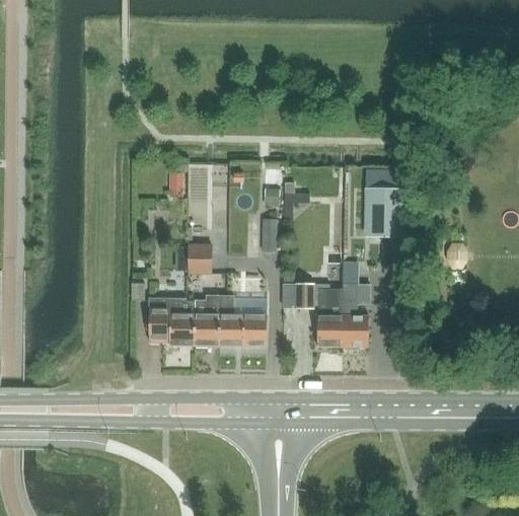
[(165,173),(164,200),(179,200),(179,173),(165,173)]
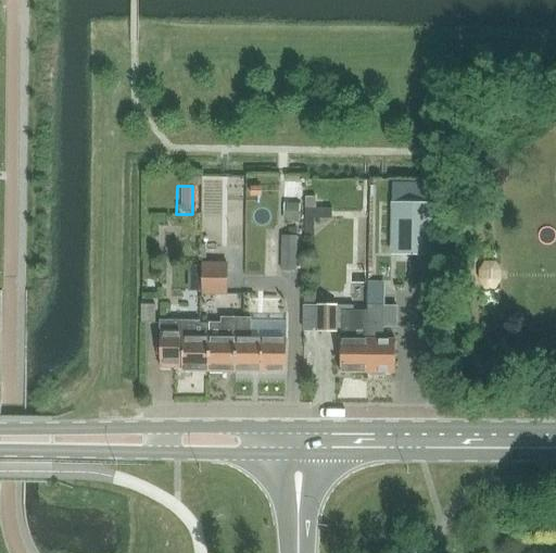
[(390,200),(389,250),(431,250),(431,200),(390,200)]
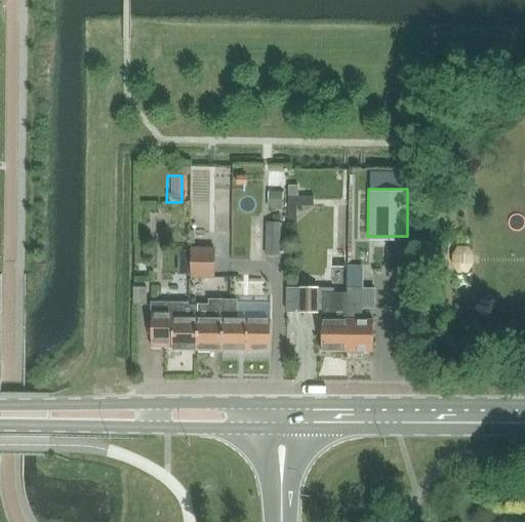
[(283,202),(282,222),(299,223),(300,203),(283,202)]
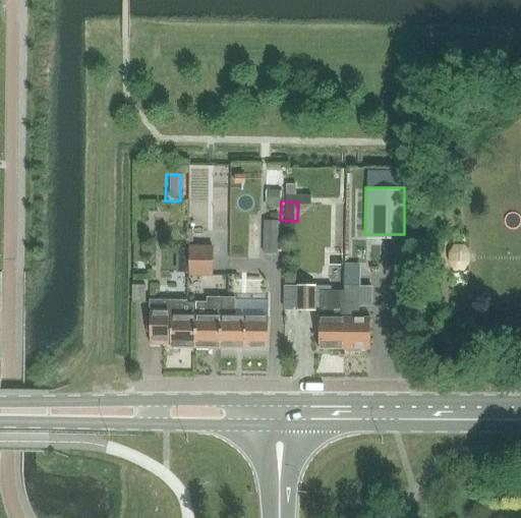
[(278,219),(264,219),(263,251),(277,251),(278,219)]
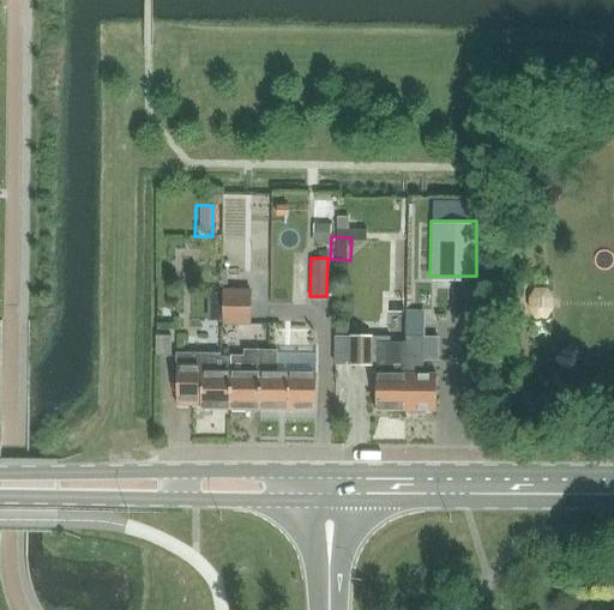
[(222,320),(250,320),(250,287),(222,287),(222,320)]
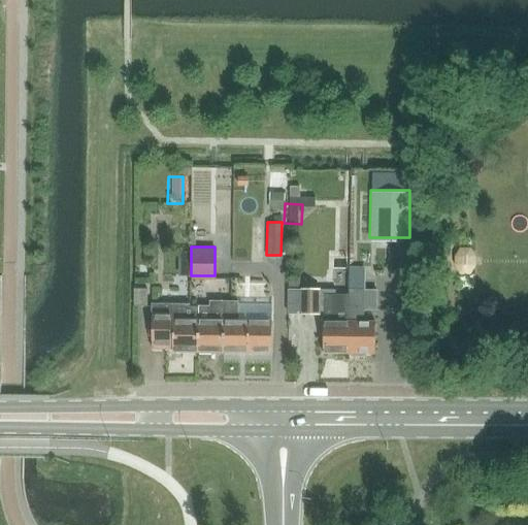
[(287,287),(287,312),(317,312),(317,287),(287,287)]
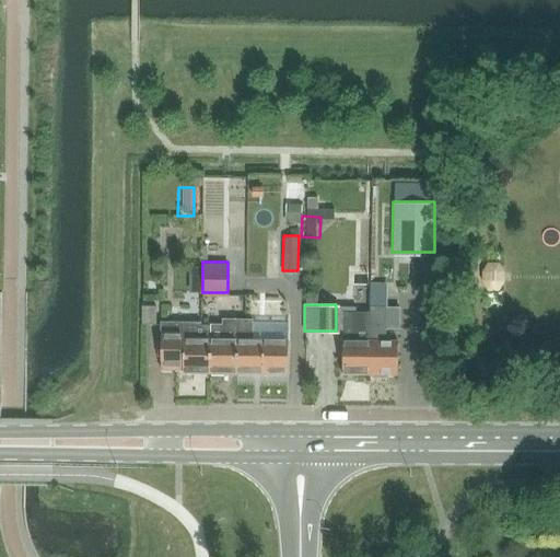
[(384,339),(385,305),(369,305),(369,311),(370,311),(369,372),(396,372),(396,339),(384,339)]
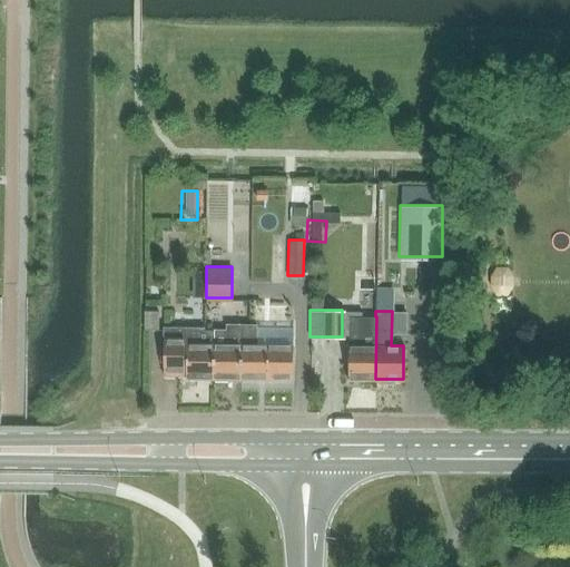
[(376,316),(375,316),(349,316),(349,344),(347,344),(347,379),(375,379),(376,316)]
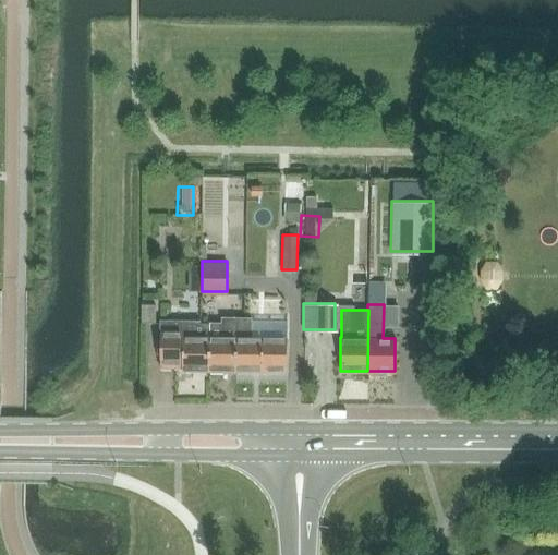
[(234,370),(235,316),(220,316),(220,322),(208,322),(208,370),(234,370)]
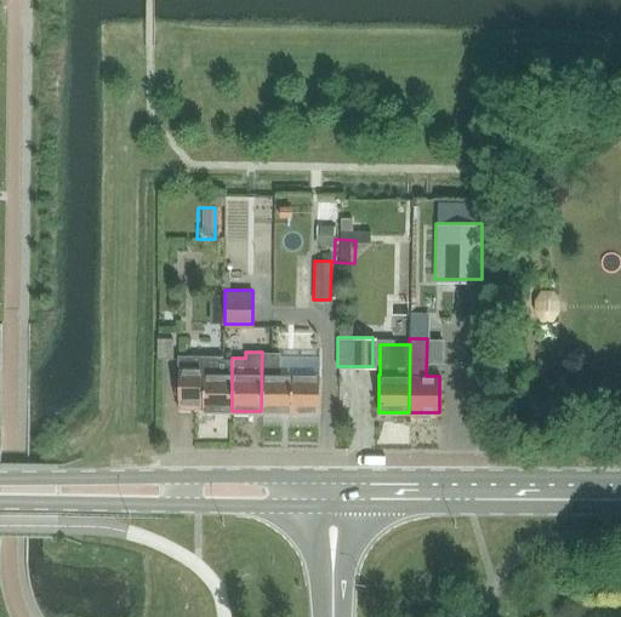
[(318,375),(292,375),(279,375),(279,352),(262,352),(261,411),(291,411),(318,411),(318,375)]
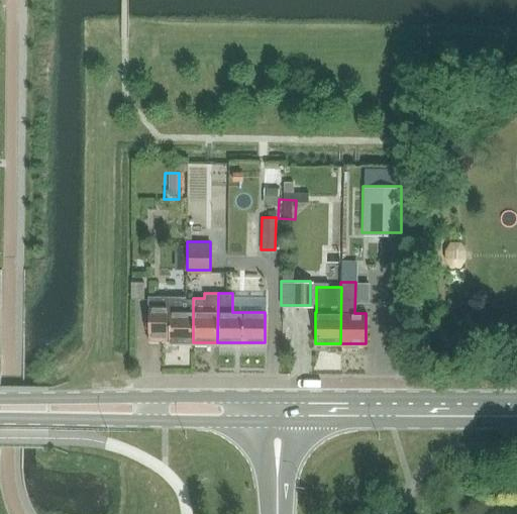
[(193,298),(185,298),(185,296),(147,296),(147,314),(144,314),(144,327),(147,327),(147,338),(168,338),(168,342),(193,342),(193,298)]
